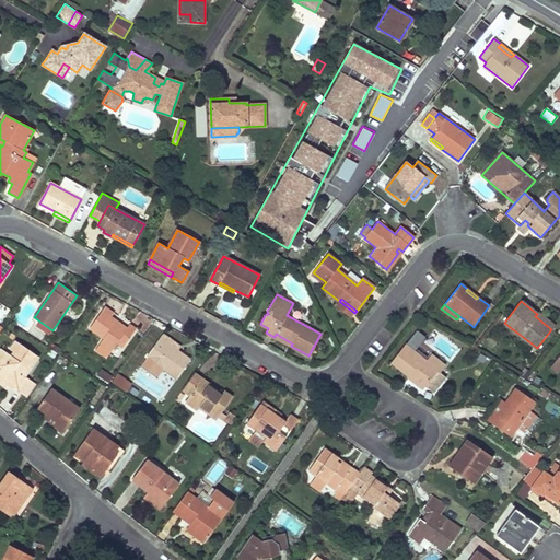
[(104,307),(102,311),(111,317),(113,314),(104,307)]
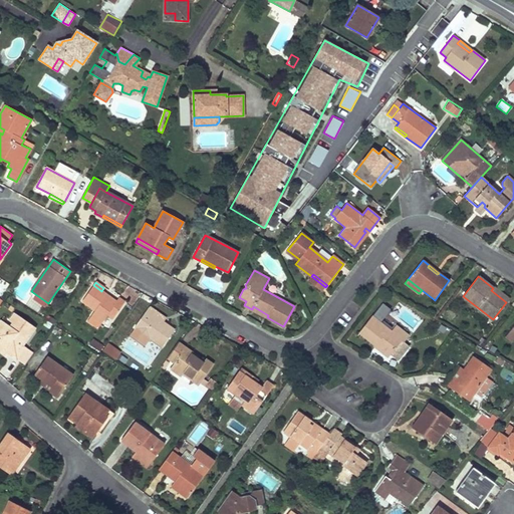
[(93,285),(82,301),(95,310),(91,315),(92,315),(102,322),(107,314),(112,318),(124,301),(118,297),(115,301),(114,303),(105,297),(106,295),(101,291),(93,285)]
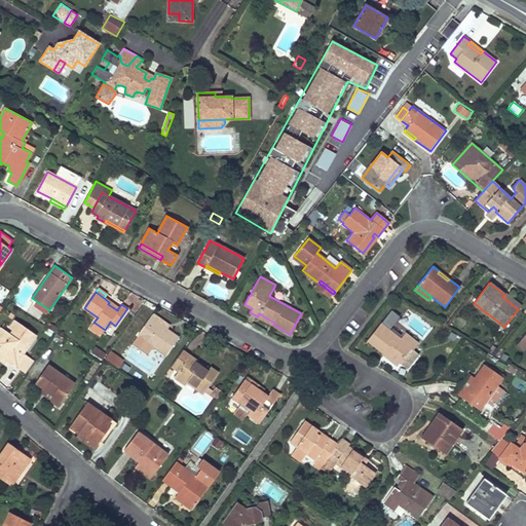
[(504,295),(502,297),(518,309),(520,307),(504,295)]
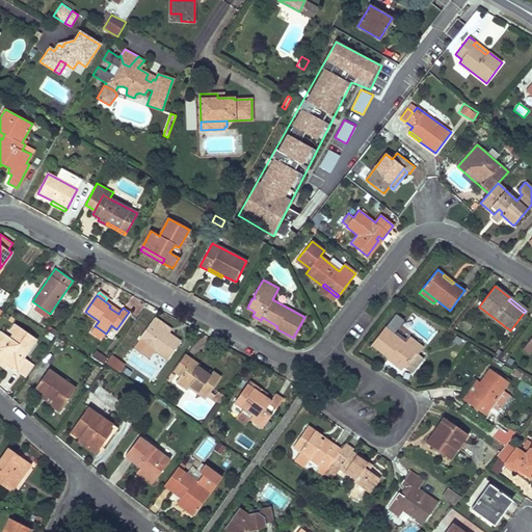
[(110,306),(109,308),(118,314),(120,312),(110,306)]
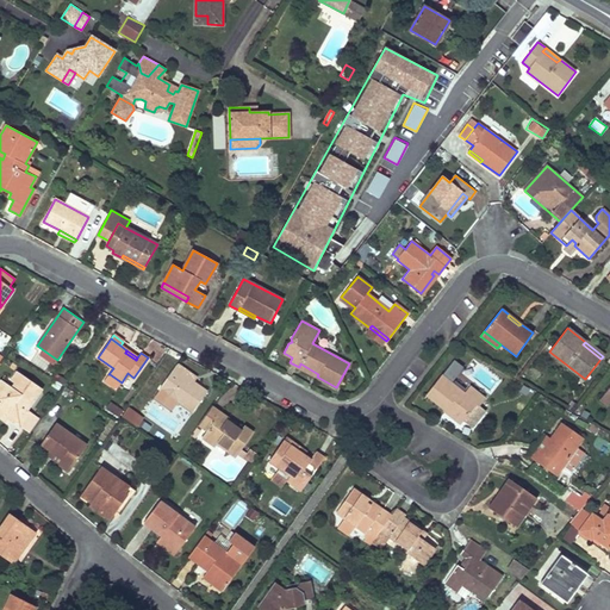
[(178,363),(176,365),(184,371),(182,373),(193,380),(195,375),(178,363)]
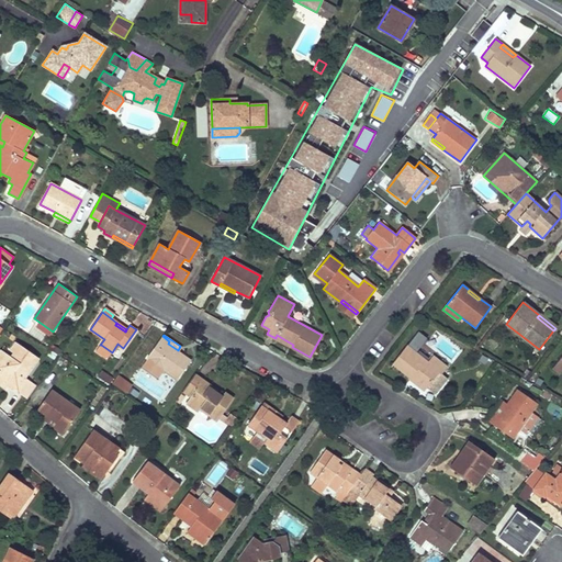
[(277,335),(276,338),(292,347),(293,345),(277,335)]
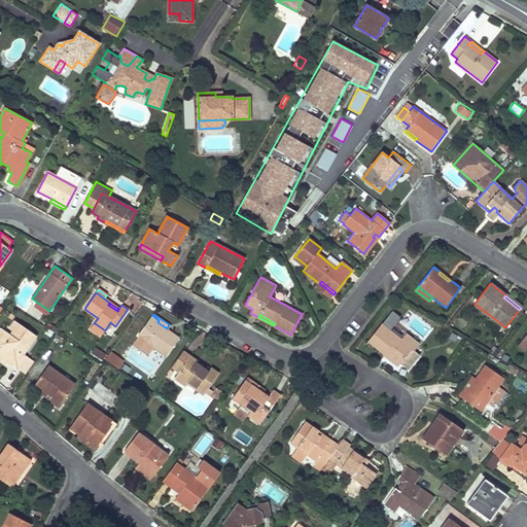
[(152,315),(138,336),(153,347),(166,356),(179,338),(167,328),(157,322),(159,320),(152,315)]
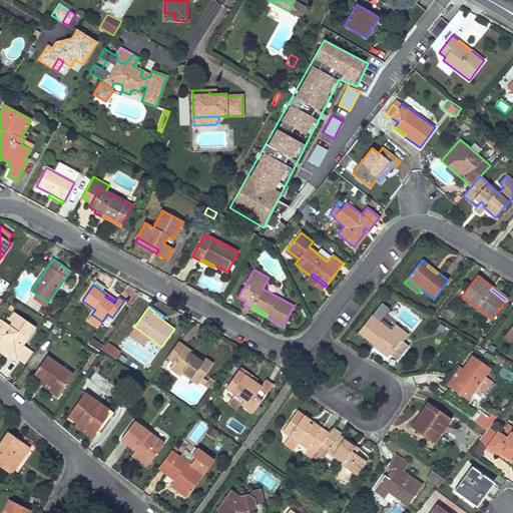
[(14,313),(9,320),(13,322),(18,315),(14,313)]
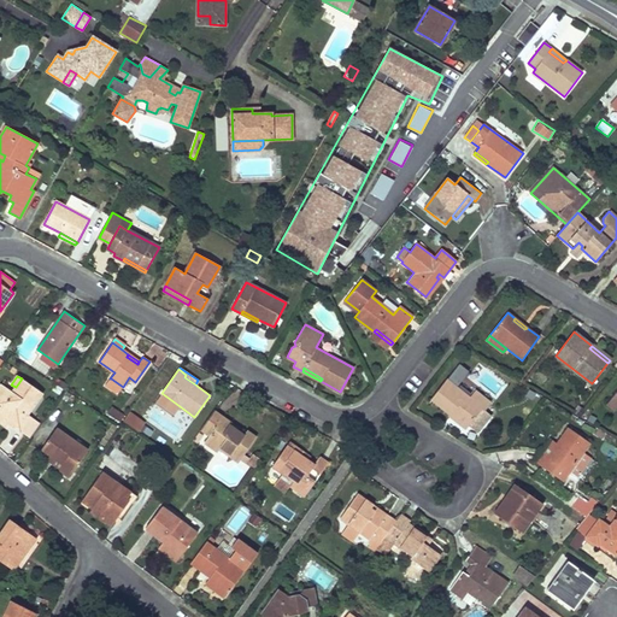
[(1,385),(0,385),(0,401),(3,404),(0,406),(0,422),(6,428),(11,421),(15,422),(12,425),(19,432),(21,430),(30,438),(40,423),(27,415),(42,393),(22,378),(16,387),(12,392),(1,385)]
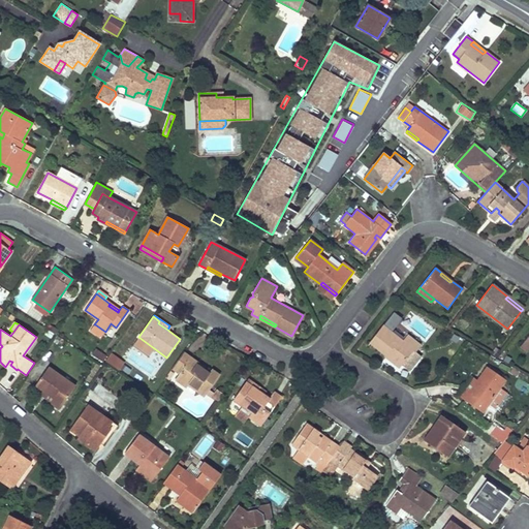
[(95,324),(91,331),(101,338),(105,332),(95,324)]
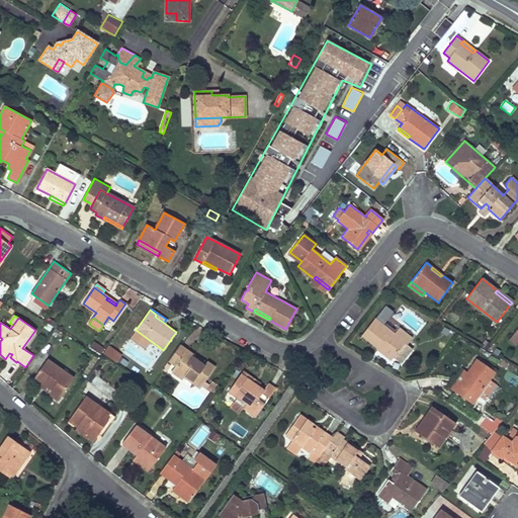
[(375,319),(362,336),(377,348),(379,346),(393,357),(404,343),(406,344),(412,338),(400,328),(395,334),(375,319)]
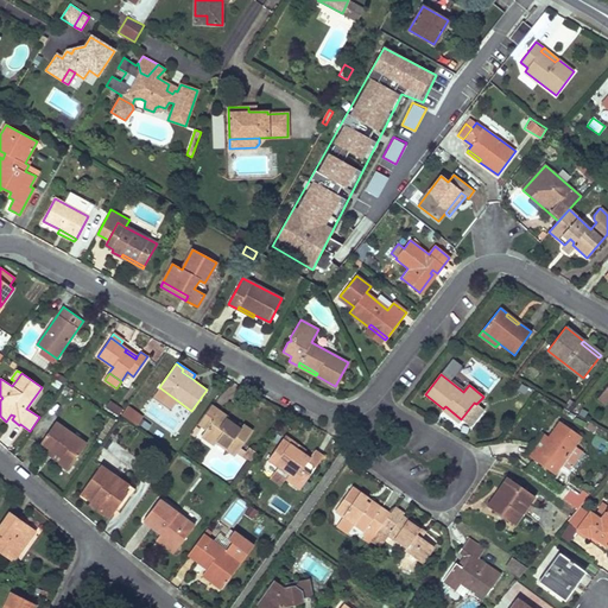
[(159,387),(153,397),(170,409),(177,400),(159,387)]
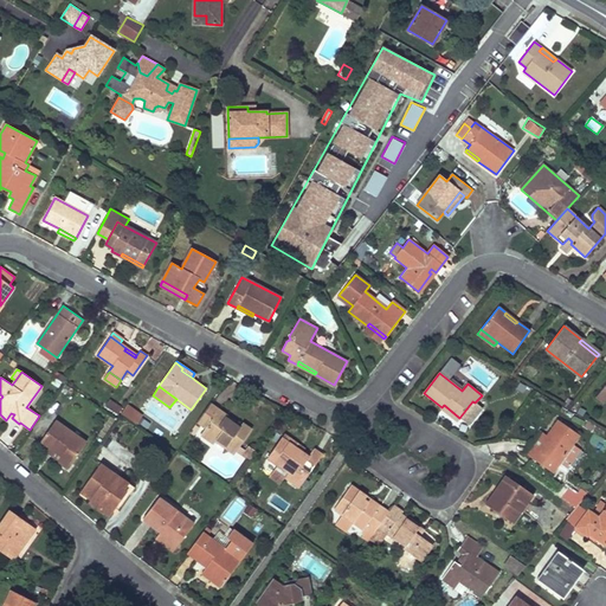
[(109,400),(105,405),(118,414),(122,408),(109,400)]
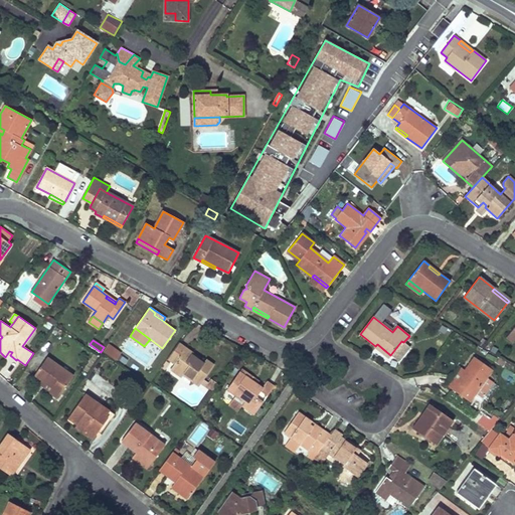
[(178,343),(167,358),(175,363),(171,369),(181,376),(184,372),(192,378),(191,380),(199,385),(213,365),(206,359),(203,363),(197,359),(192,355),(193,353),(178,343)]
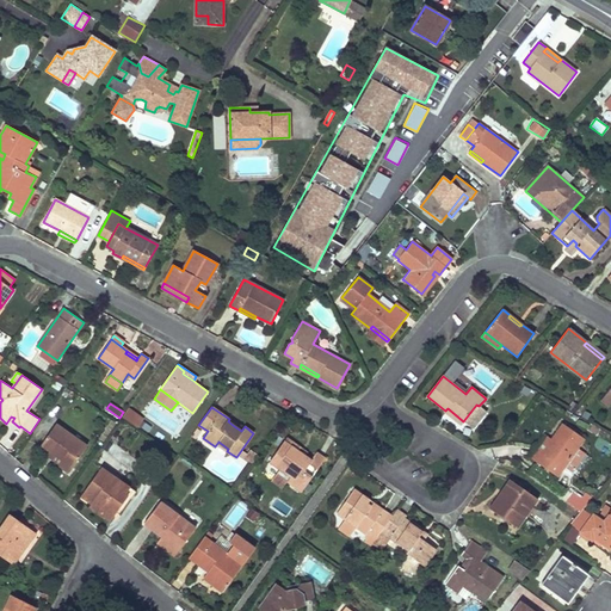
[(463,421),(448,408),(445,411),(444,412),(461,425),(463,421)]
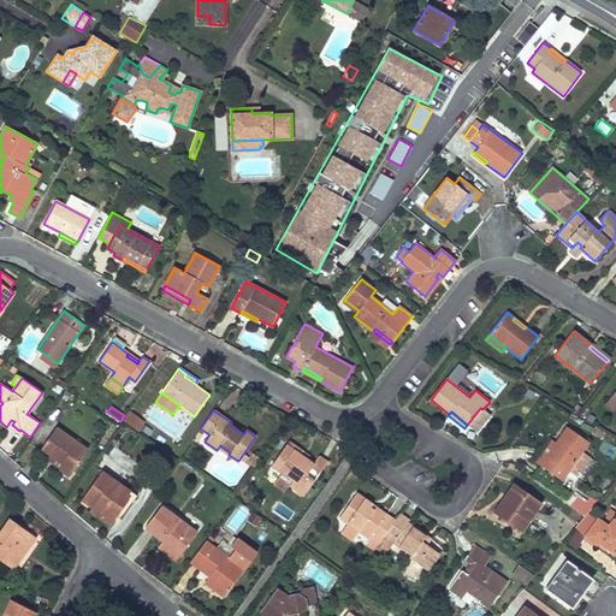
[(128,413),(123,420),(138,432),(143,424),(128,413)]
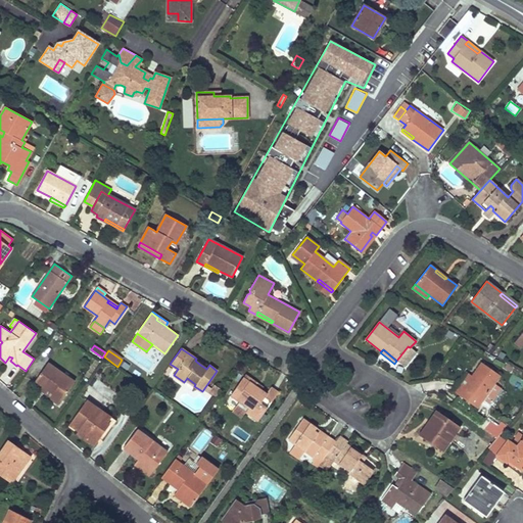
[(47,363),(35,381),(43,386),(53,393),(50,397),(49,398),(58,405),(74,382),(47,363)]
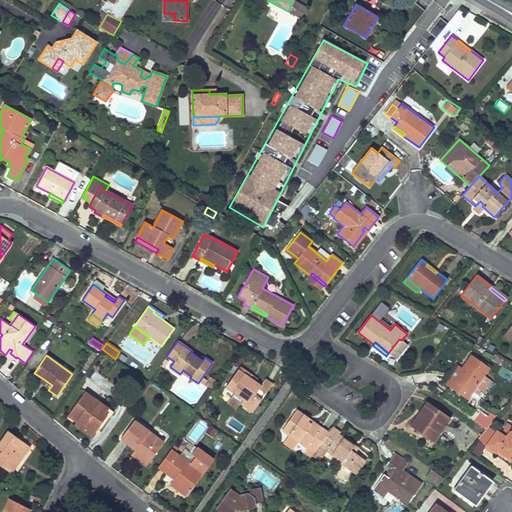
[(458,365),(445,384),(467,399),(473,391),(480,396),(491,380),(484,376),(489,367),(472,355),(462,368),(458,365)]
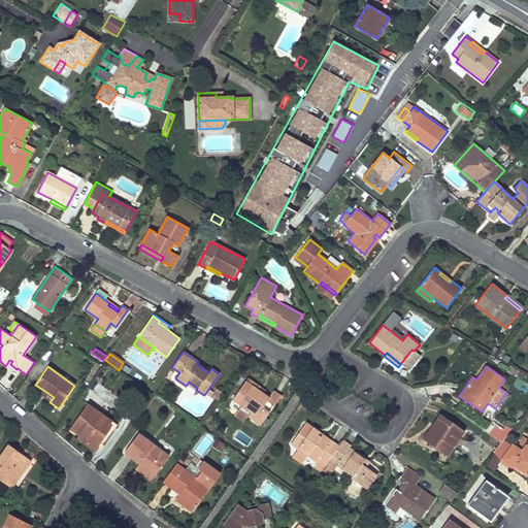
[(170,369),(165,376),(168,380),(173,372),(170,369)]
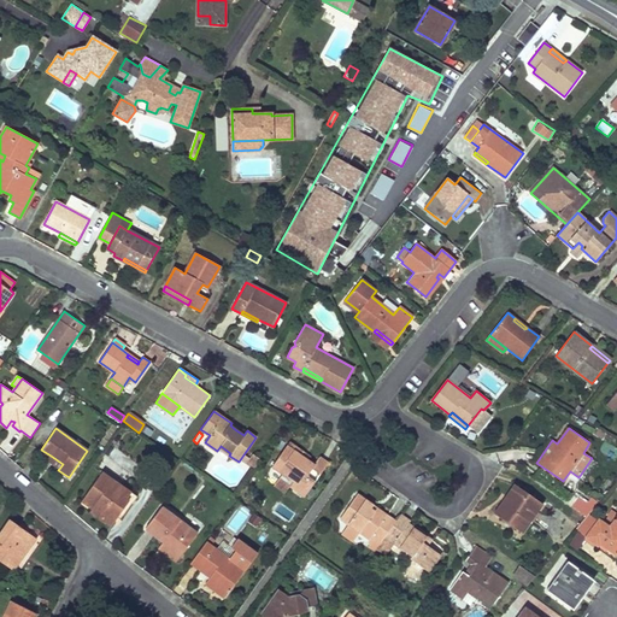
[(288,442),(272,465),(294,480),(291,485),(305,495),(328,463),(319,457),(316,462),(313,465),(300,456),(303,452),(288,442)]
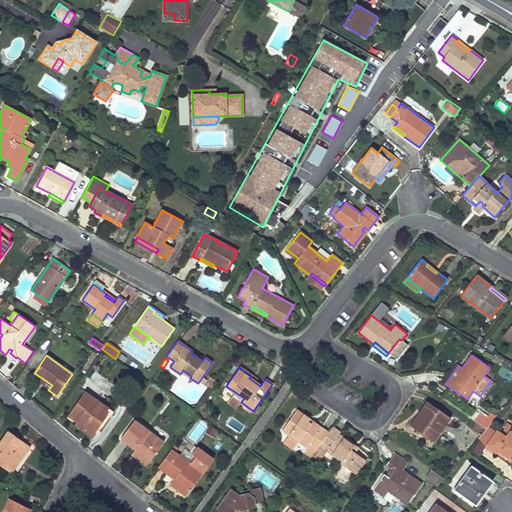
[(500,374),(510,380),(511,375),(511,373),(503,368),(500,374)]
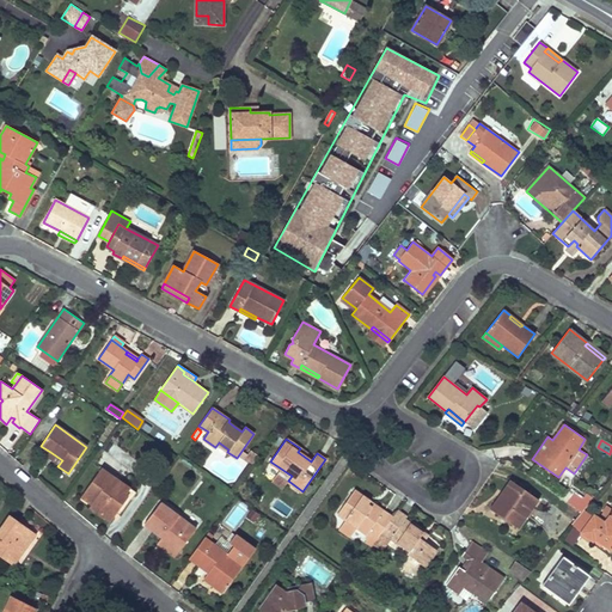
[(300,448),(298,452),(311,461),(313,458),(300,448)]
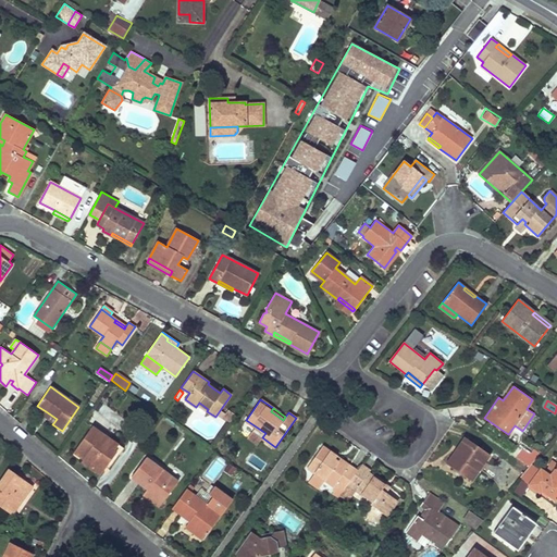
[(46,411),(42,416),(53,423),(57,419),(46,411)]
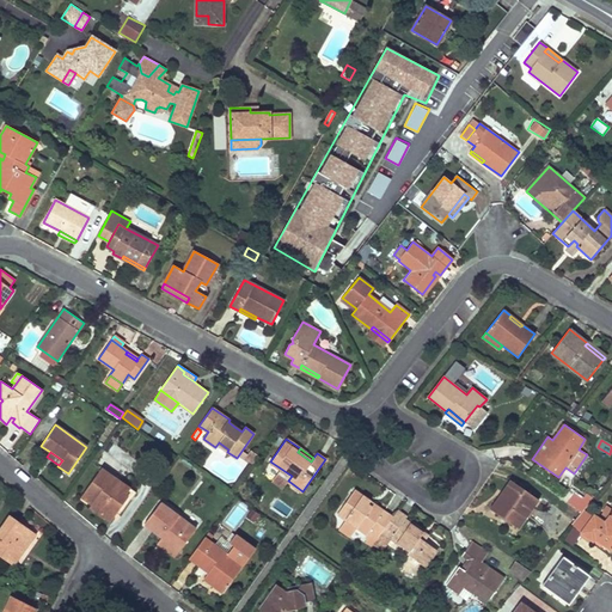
[(292,476),(270,461),(262,473),(283,488),(288,481),(292,476)]
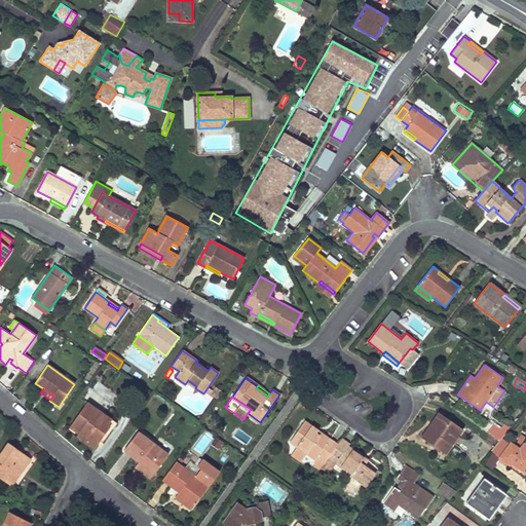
[(86,403),(71,425),(80,431),(78,434),(97,446),(107,431),(103,428),(105,426),(106,427),(111,420),(86,403)]
